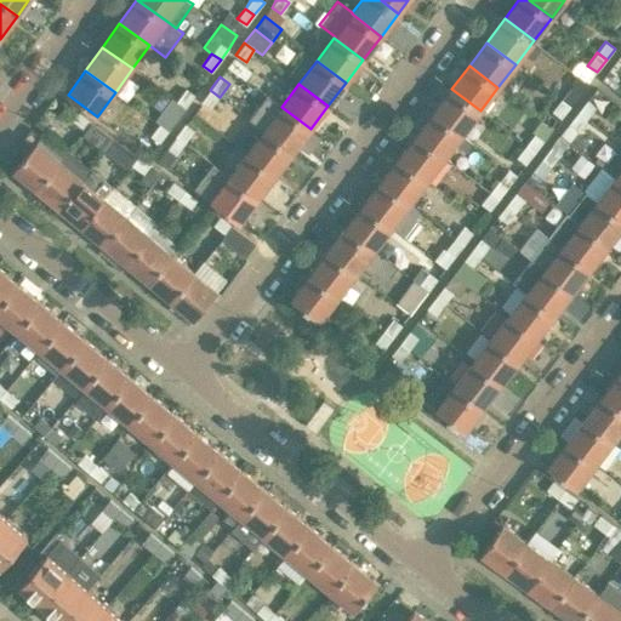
[(186,87),(177,100),(186,107),(195,95),(186,87)]
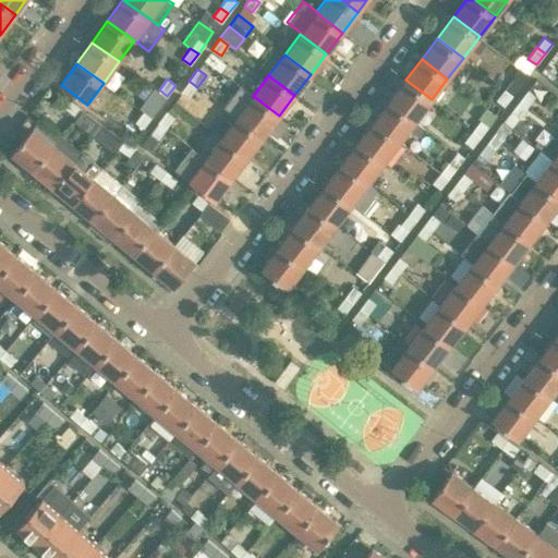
[(512,79),(504,89),(512,95),(521,85),(512,79)]
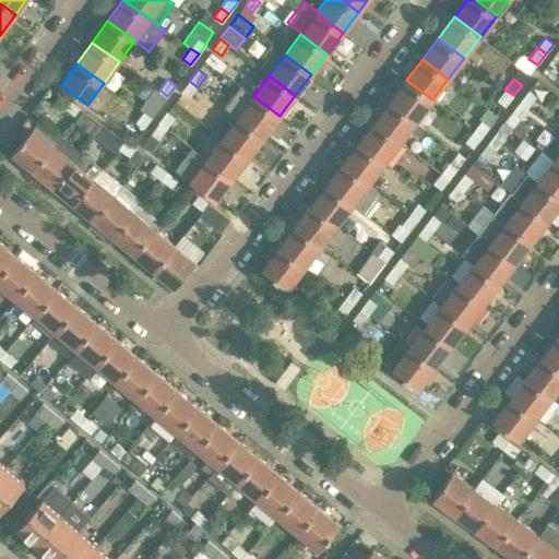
[(406,80),(390,100),(416,120),(432,99),(406,80)]
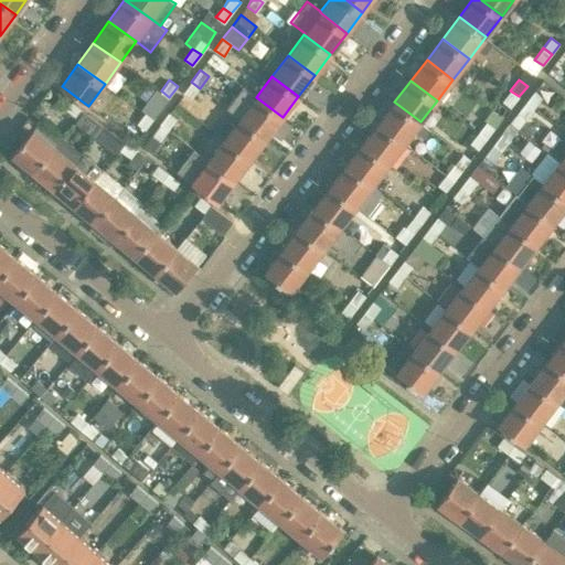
[(192,98),(200,88),(191,82),(183,92),(192,98)]
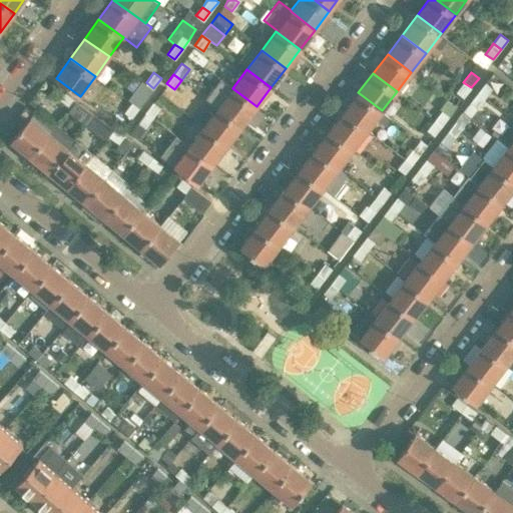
[(142,80),(135,90),(139,92),(146,98),(153,88),(146,82),(142,80)]
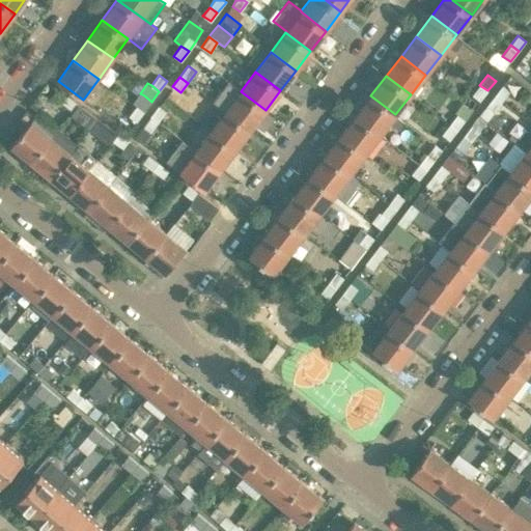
[(480,101),(487,90),(479,85),(472,94),(480,101)]
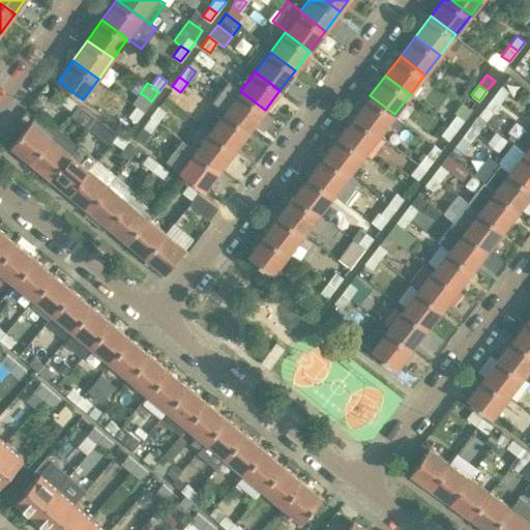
[(501,85),(493,95),(501,101),(508,91),(501,85)]
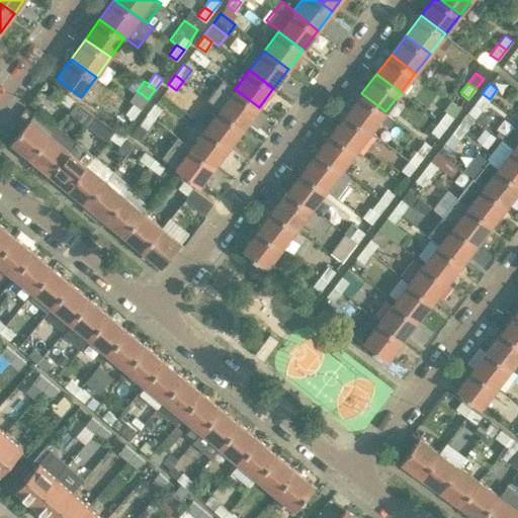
[(235,89),(220,108),(244,127),(259,107),(235,89)]
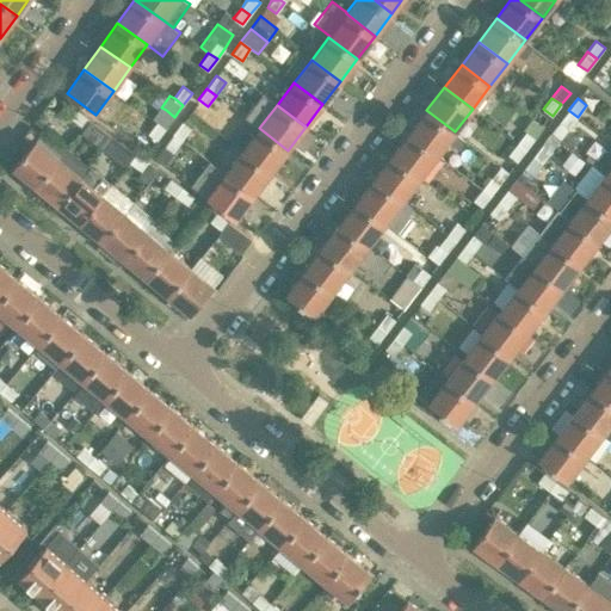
[(72,118),(84,128),(90,119),(79,110),(72,118)]
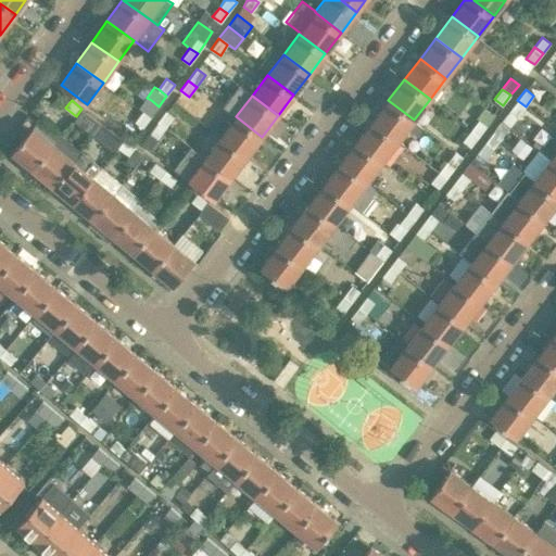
[(388,100),(373,121),(397,140),(407,128),(417,136),(422,129),(413,122),(414,119),(388,100)]
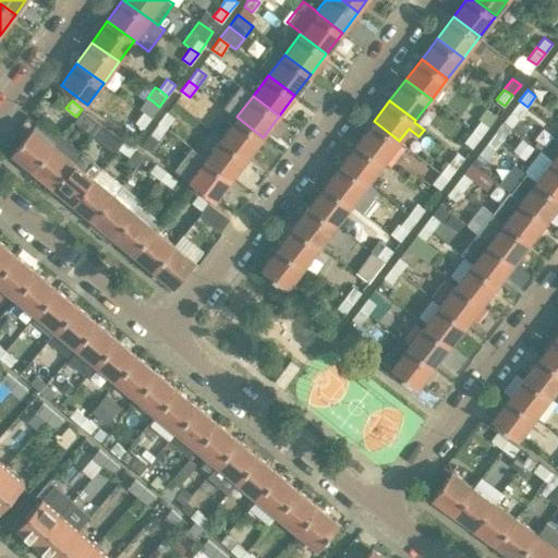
[(528,107),(519,100),(511,111),(520,118),(528,107)]
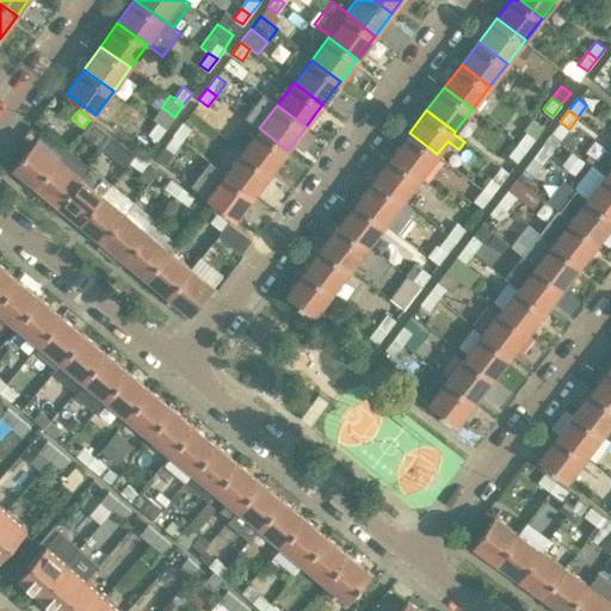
[(81,130),(104,148),(113,136),(91,119),(81,130)]
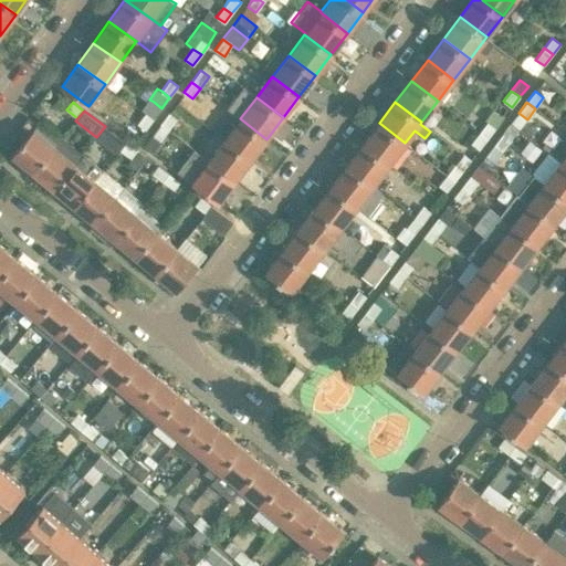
[(154,118),(145,112),(137,123),(146,129),(154,118)]
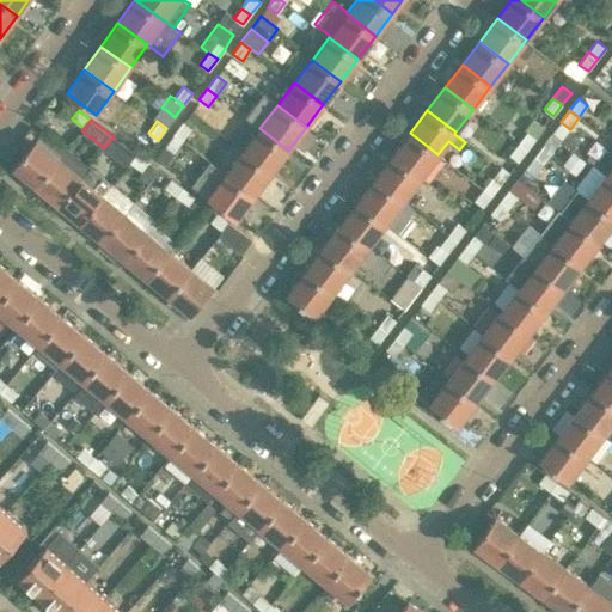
[(182,122),(172,134),(181,141),(190,128),(182,122)]
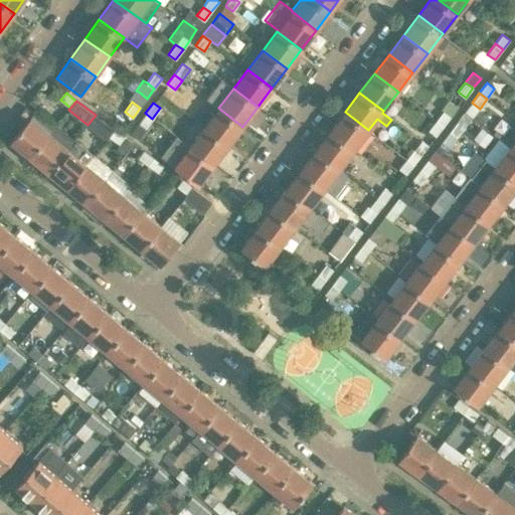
[(26,107),(15,122),(22,127),(29,118),(34,113),(26,107)]
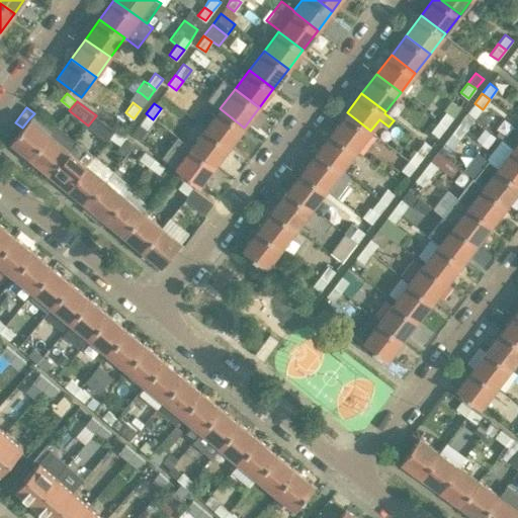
[(220,108),(205,127),(230,147),(244,127),(220,108)]
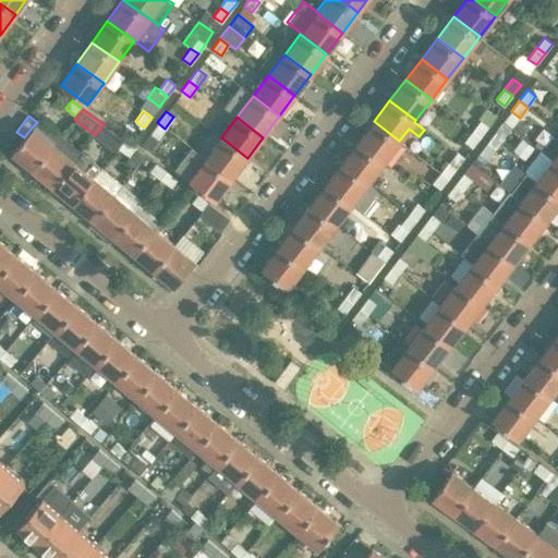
[(472,131),(481,137),(488,126),(481,120),(472,131)]
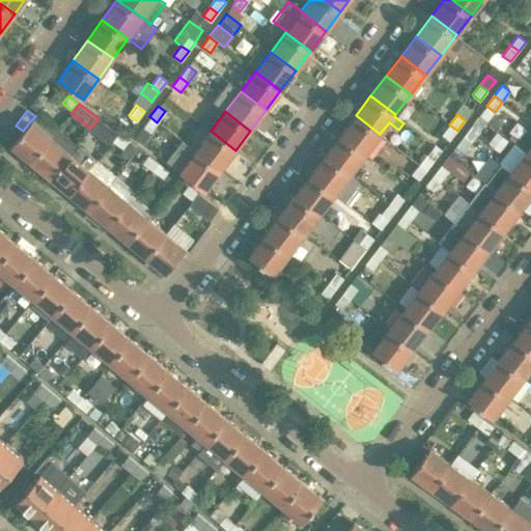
[(356,115),(340,135),(365,155),(380,134),(356,115)]
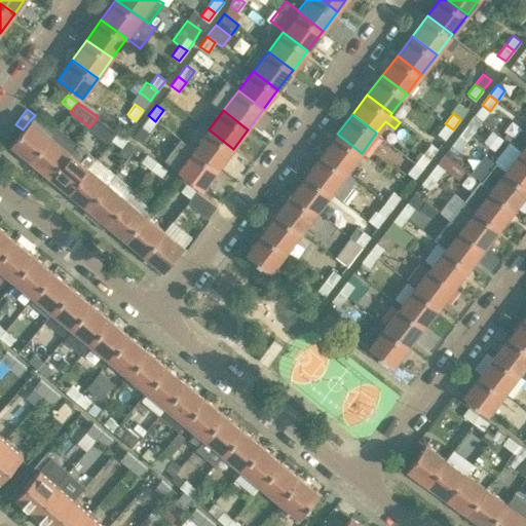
[(149,130),(155,121),(148,115),(141,124),(149,130)]
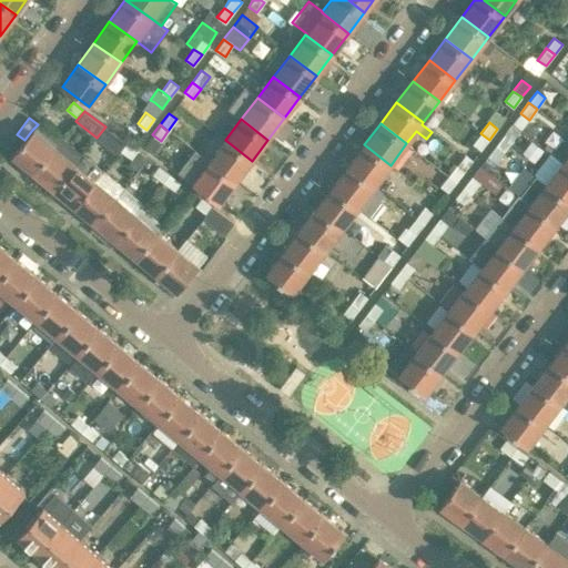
[(105,127),(97,138),(117,154),(120,151),(127,142),(105,127)]
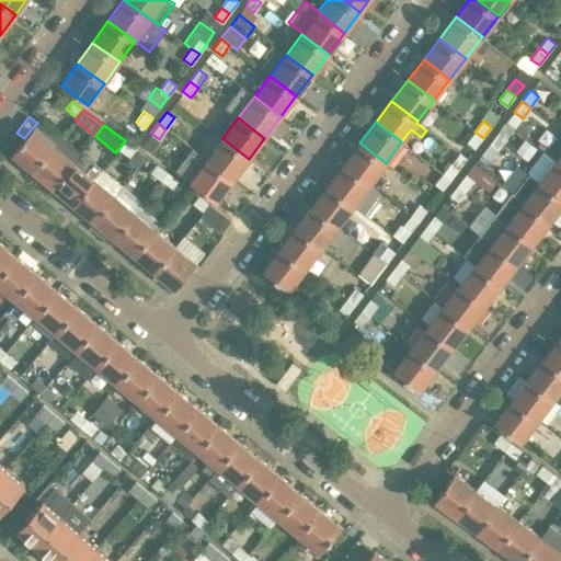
[(24,138),(12,153),(33,170),(53,146),(32,128),(24,138)]
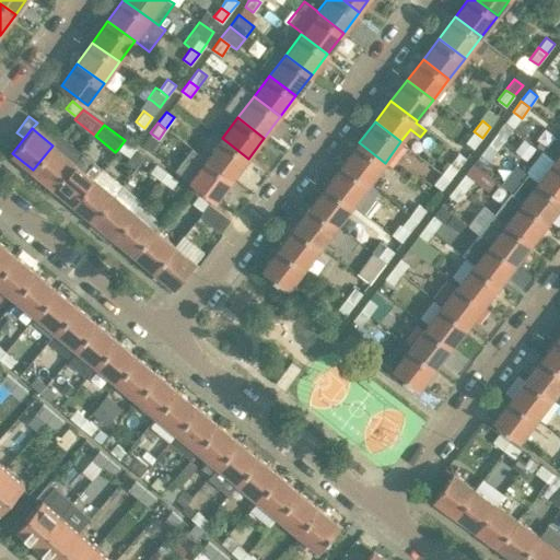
[(474,148),(482,138),(474,131),(465,141),(474,148)]
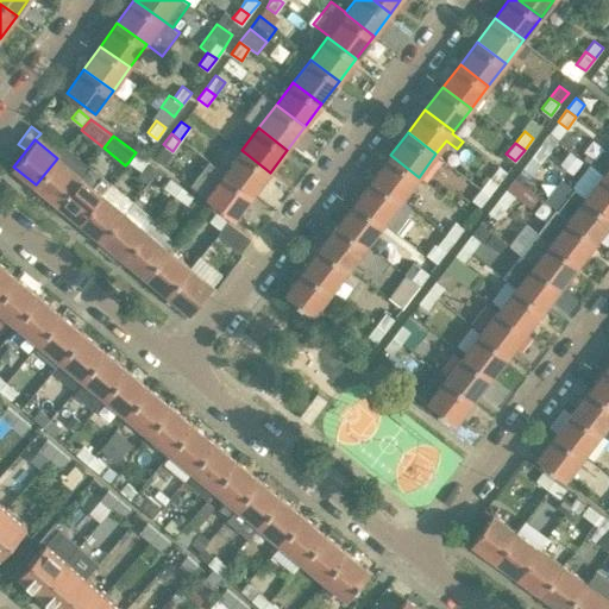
[(540,143),(532,155),(540,162),(550,151),(540,143)]
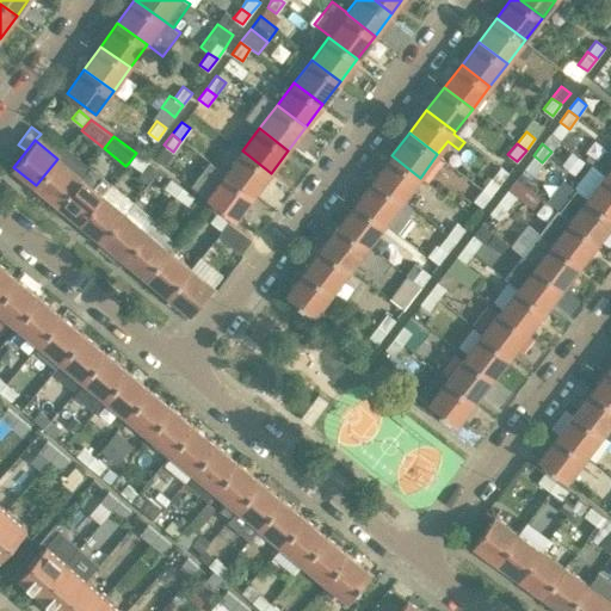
[(610,146),(596,167),(604,174),(610,179),(610,146)]
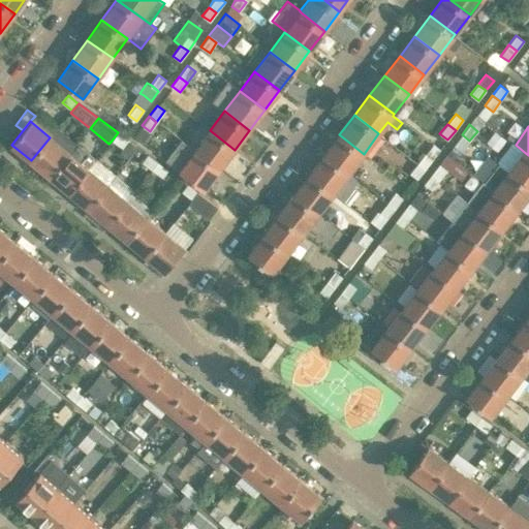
[(195,149),(194,151),(219,169),(235,150),(210,130),(195,149)]
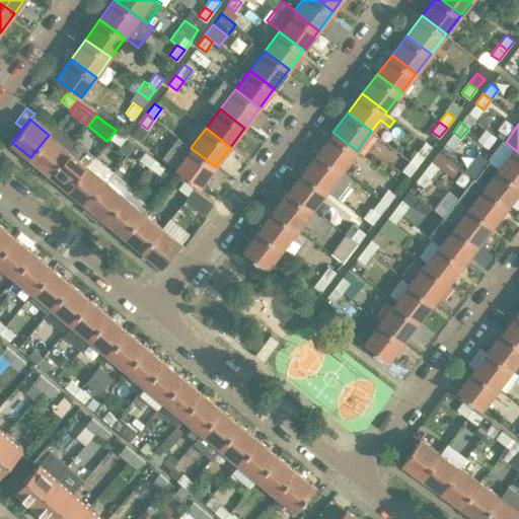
[(126,137),(116,130),(109,138),(120,145),(126,137)]
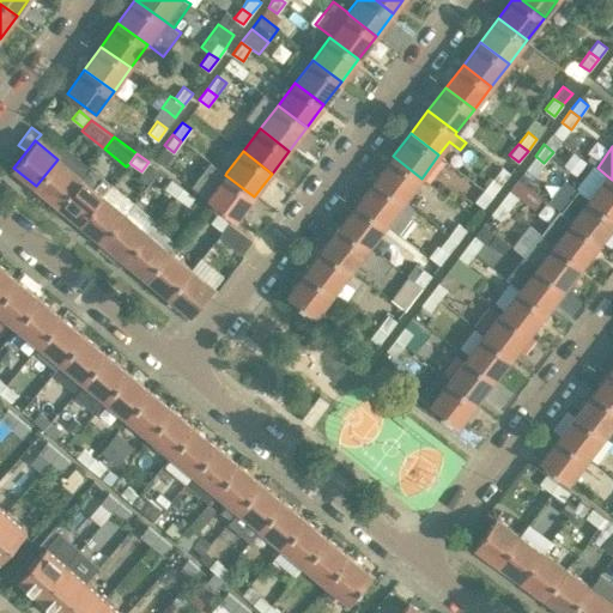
[(393,156),(375,178),(404,201),(422,178),(393,156)]
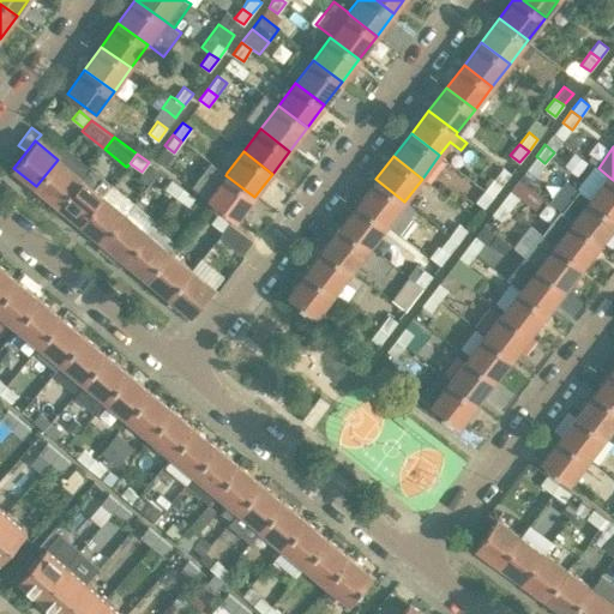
[(545,163),(536,156),(527,168),(535,175),(545,163)]
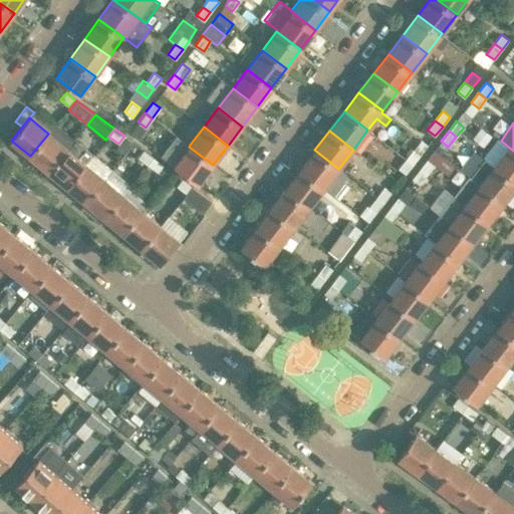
[(48,134),(30,156),(48,172),(67,149),(48,134)]
